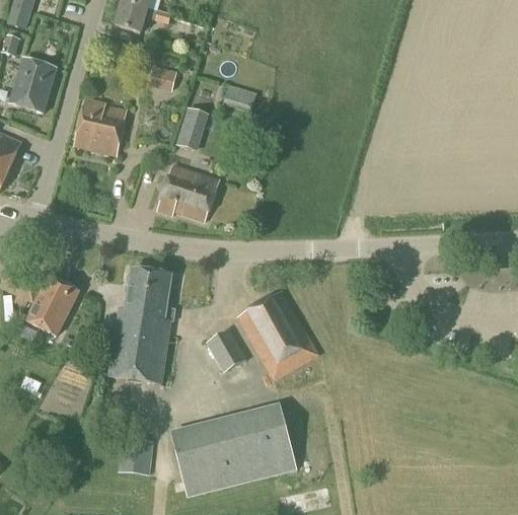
[(14,0),(7,24),(26,29),(34,0),(14,0)]
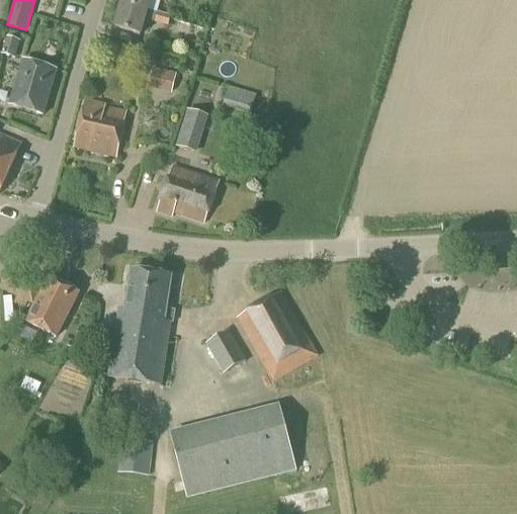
[(122,0),(122,1),(148,9),(150,0),(122,0)]
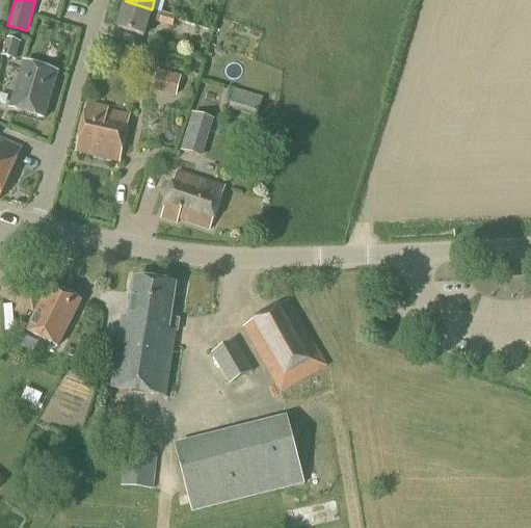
[(144,34),(152,9),(126,1),(118,27),(144,34)]
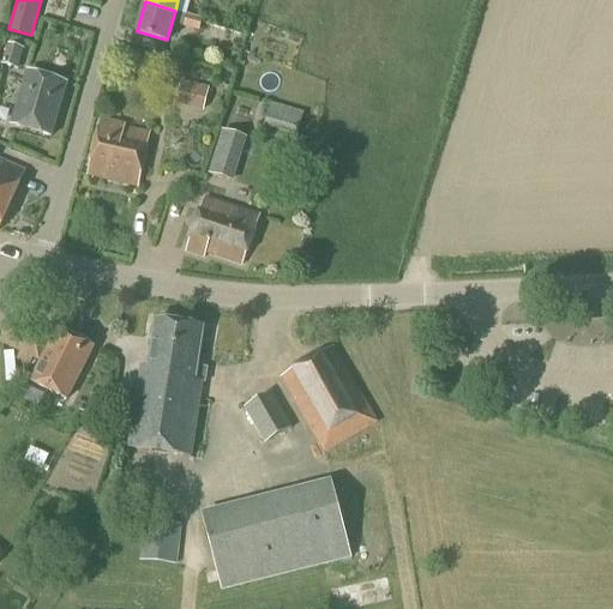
[(184,24),(199,28),(203,16),(187,12),(184,24)]
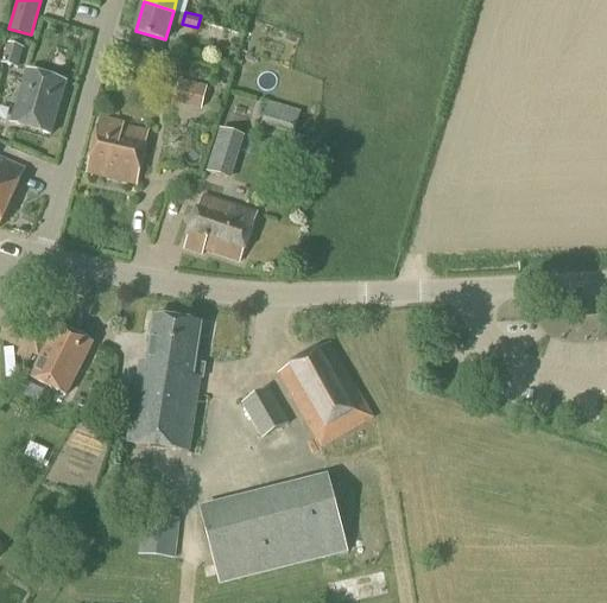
[(18,64),(23,46),(6,43),(2,61),(18,64)]
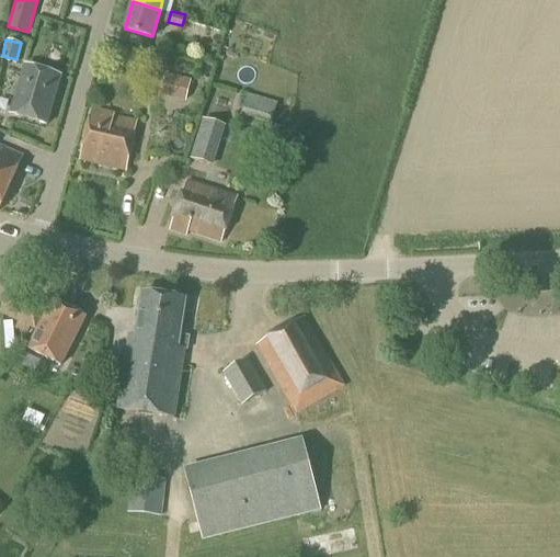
[(47,122),(61,75),(25,64),(11,111),(47,122)]
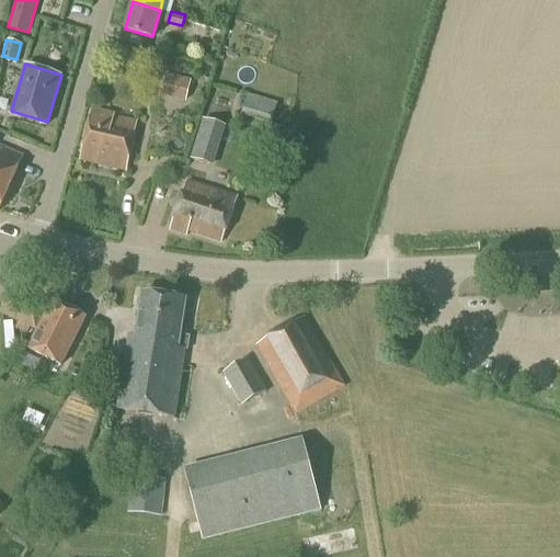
[(186,99),(191,77),(164,71),(160,93),(186,99)]
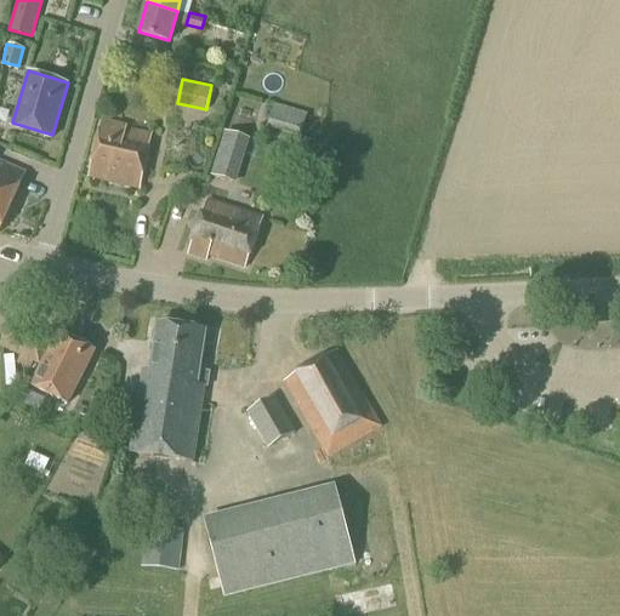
[(300,135),(307,112),(273,101),(267,125),(300,135)]
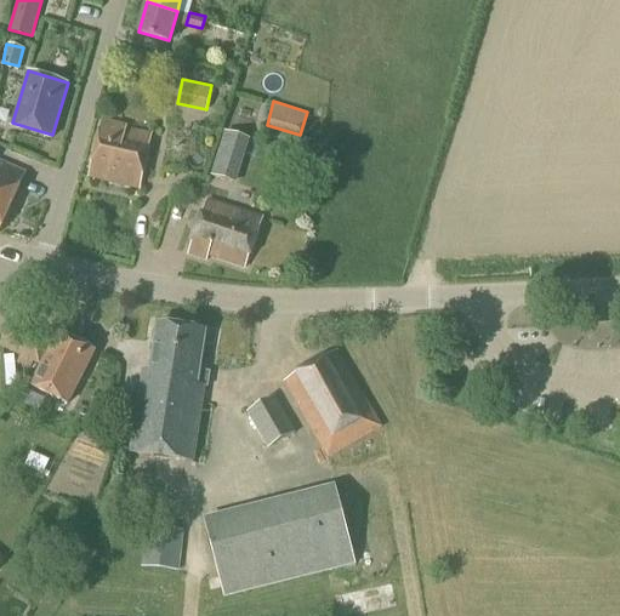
[(141,186),(153,132),(128,126),(128,124),(102,118),(89,174),(141,186)]
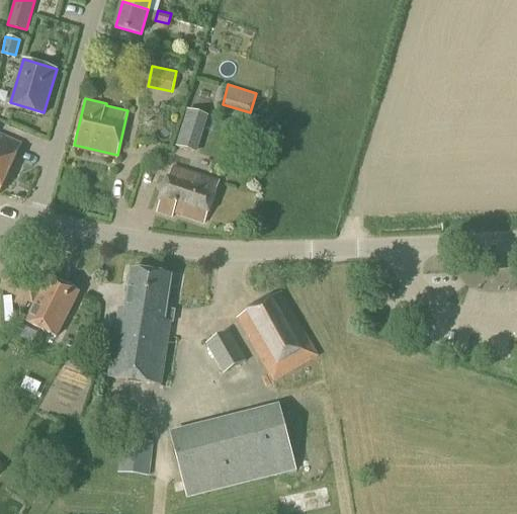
[(196,152),(207,113),(187,107),(175,146),(196,152)]
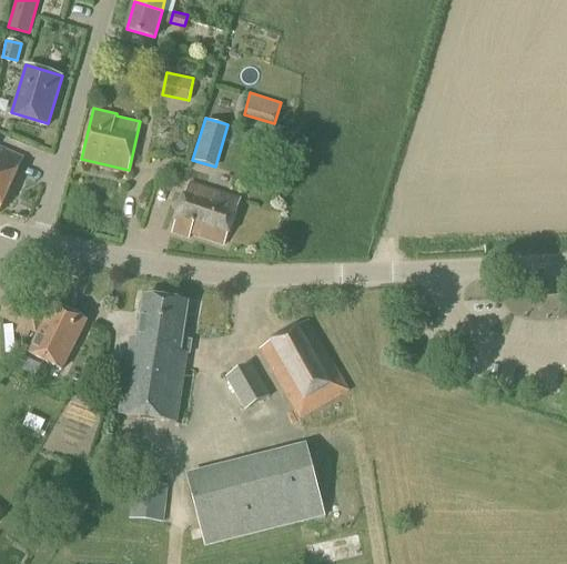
[(0,208),(23,157),(0,145),(0,208)]
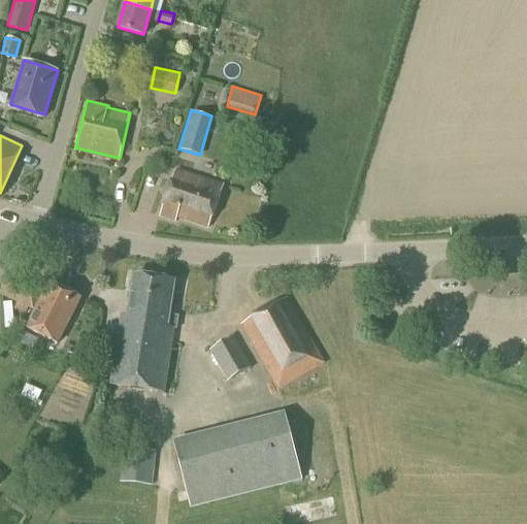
[(209,226),(224,184),(175,167),(160,214),(176,219),(177,216),(209,226)]
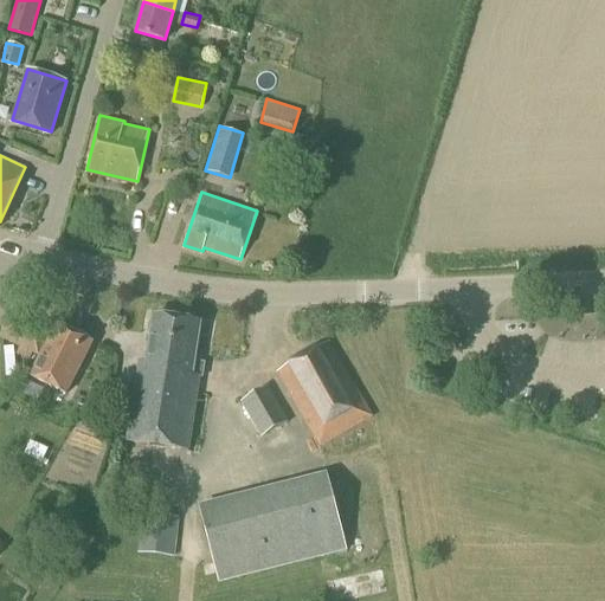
[(1,334),(0,335),(20,344),(17,351),(30,356),(32,350),(38,353),(49,330),(11,314),(10,312),(6,322),(1,334)]
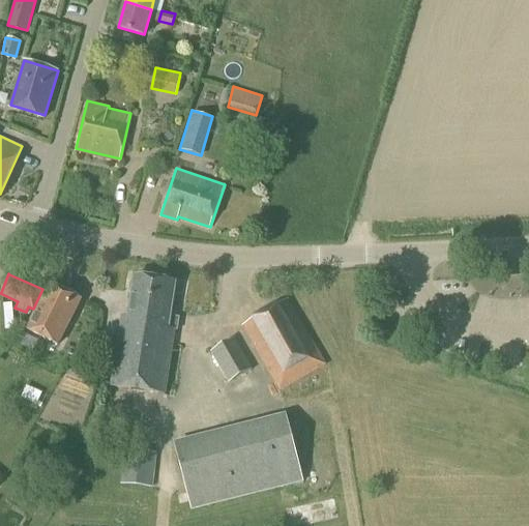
[(169,327),(176,281),(135,274),(128,315),(122,314),(112,384),(165,392),(175,328),(169,327)]
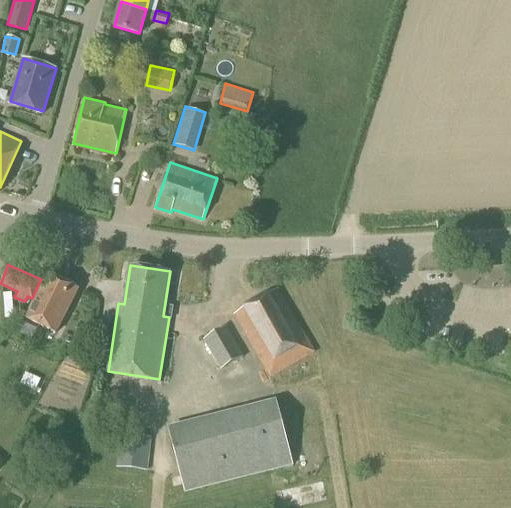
[(48,272),(26,316),(56,330),(78,287),(48,272)]
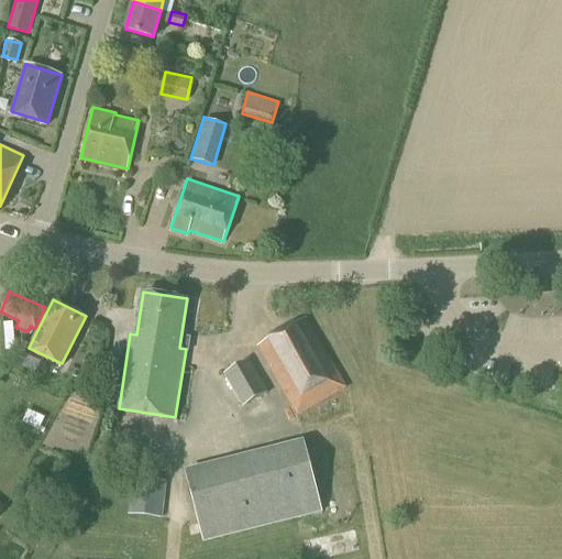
[(297,414),(346,385),(306,316),(256,344),(297,414)]
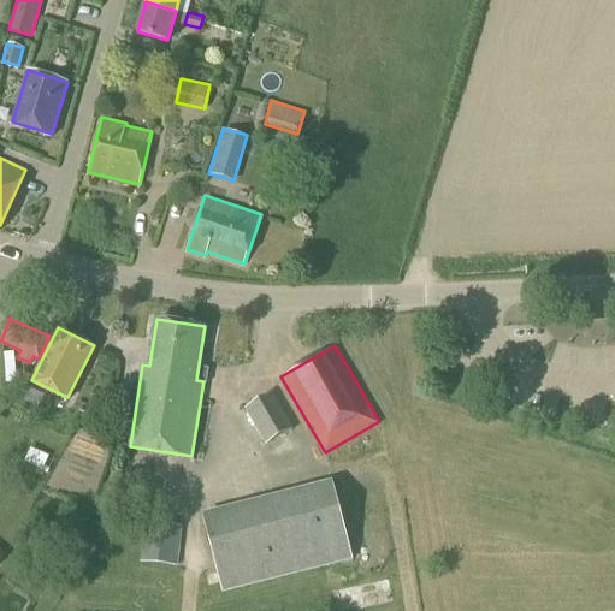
[(265,443),(294,427),(272,391),(244,407),(265,443)]
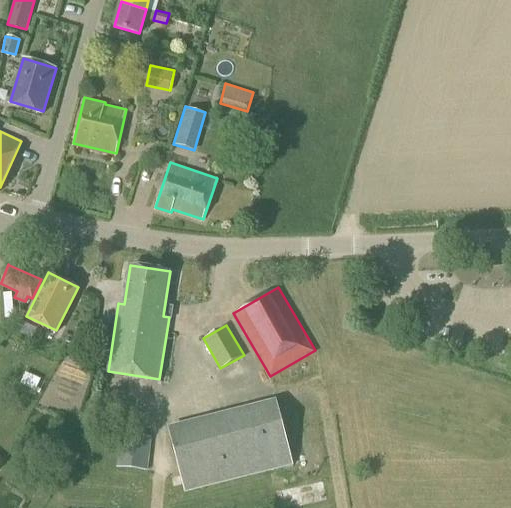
[(37,384),(40,377),(25,370),(22,378),(37,384)]
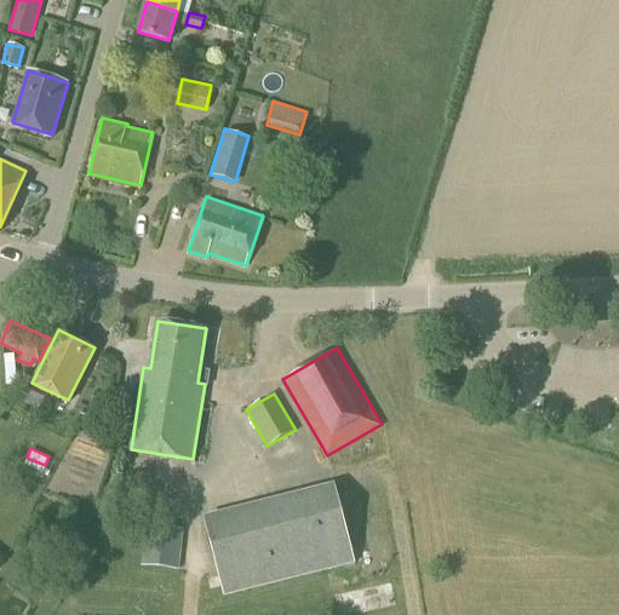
[(223,595),(355,562),(334,483),(204,515),(223,595)]
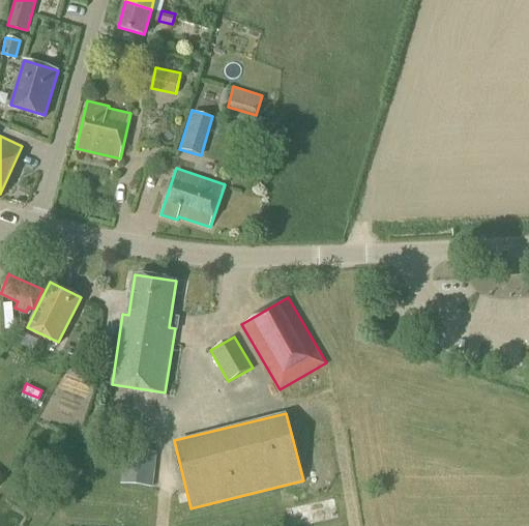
[(151,485),(155,453),(124,448),(121,481),(151,485)]
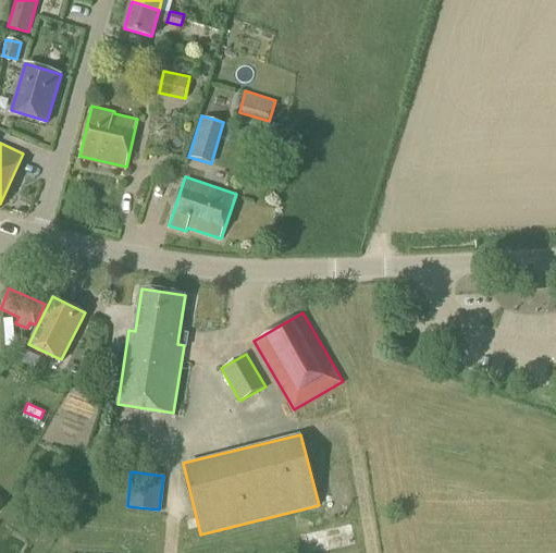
[(343,523),(332,527),(338,543),(349,539),(343,523)]
